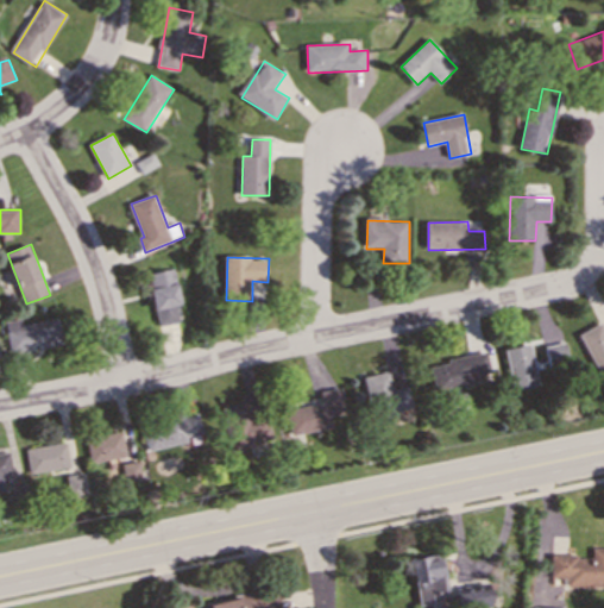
[(150,274),(161,327),(182,323),(178,306),(183,305),(176,269),(150,274)]
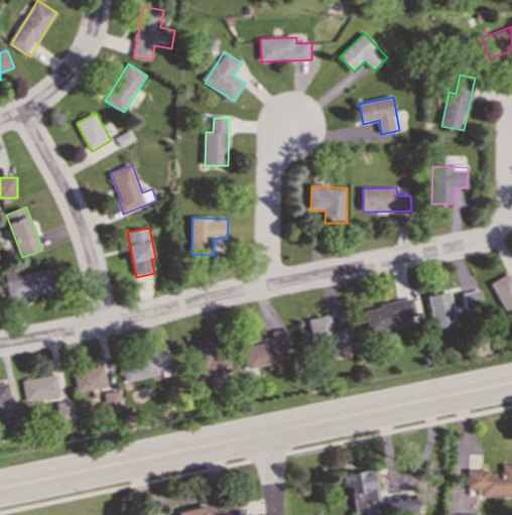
[(6,272),(11,298),(55,291),(52,270),(20,275),(19,270),(6,272)]
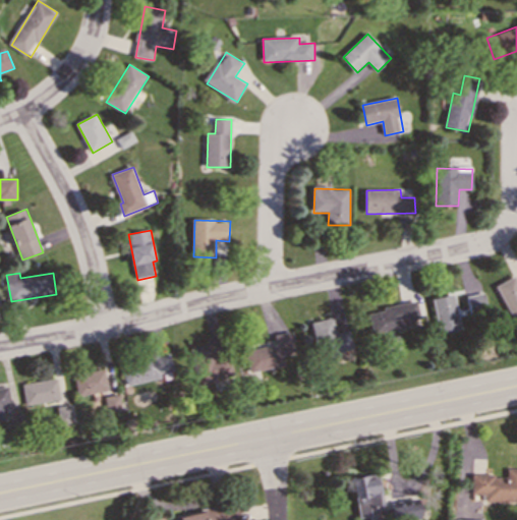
[(516,277),(497,285),(513,320),(516,318),(516,277)]
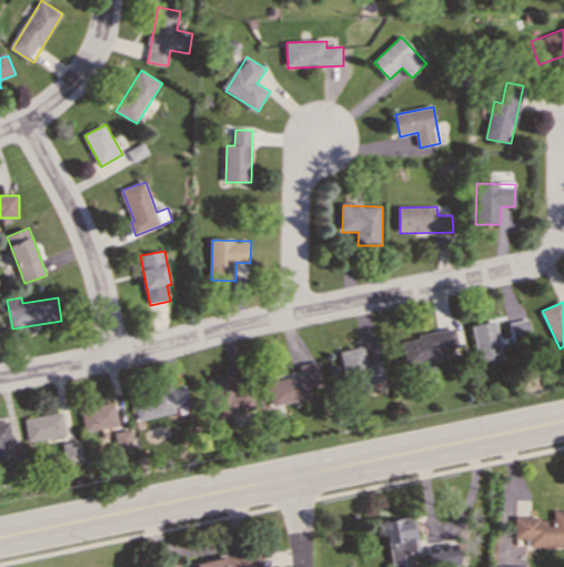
[(472,326),(481,365),(504,360),(496,321),(472,326)]
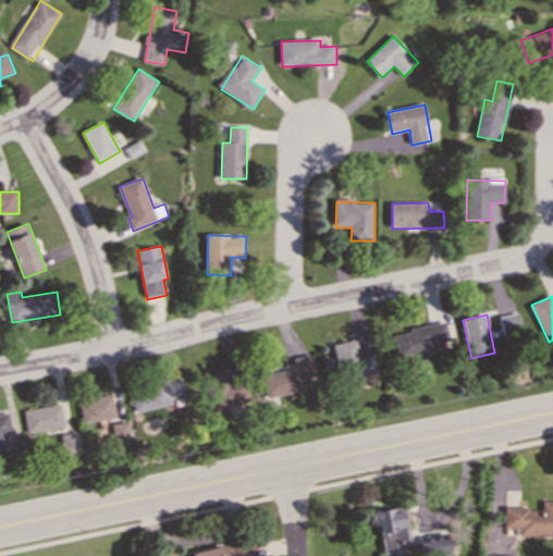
[(521,332),(519,314),(501,317),(503,334),(521,332)]
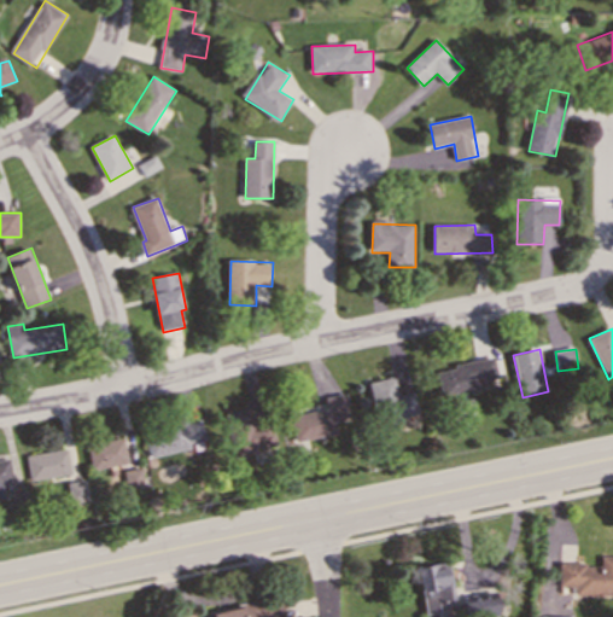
[(438,370),(444,399),(485,390),(484,382),(500,378),(496,359),(438,370)]
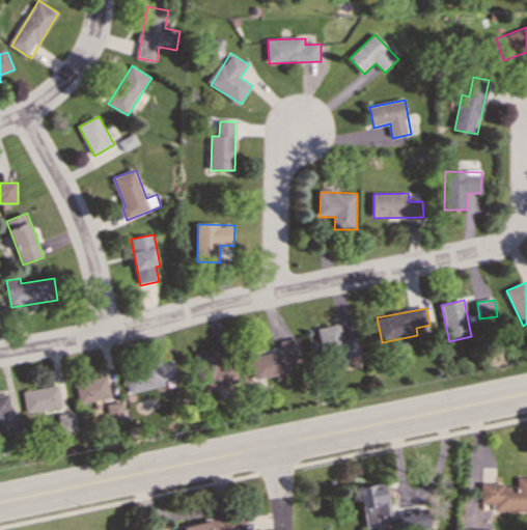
[(319,329),(326,365),(362,358),(358,337),(343,340),(341,325),(319,329)]
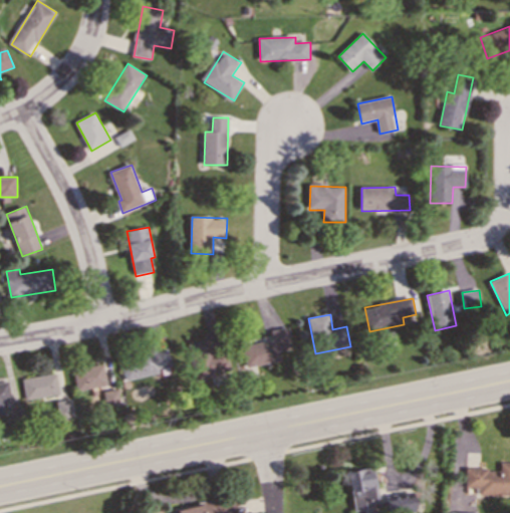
[(274,340),(243,345),(246,367),(283,361),(281,351),(294,349),(290,327),(273,330),(274,340)]
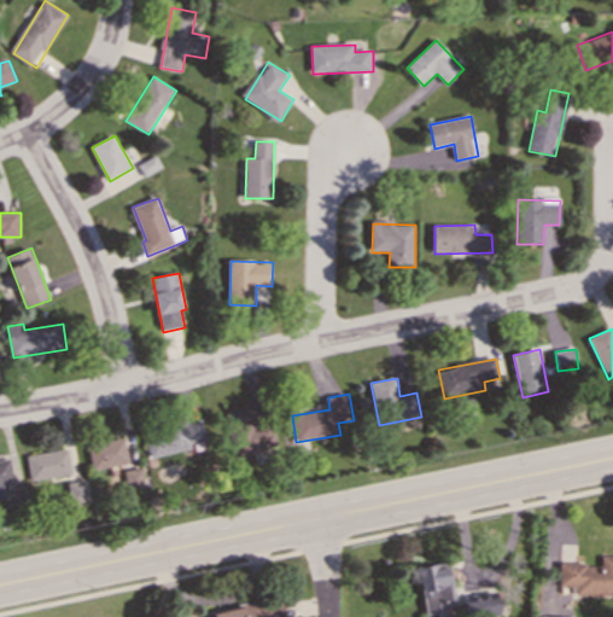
[(229,414),(238,458),(263,453),(263,449),(279,446),(274,423),(257,426),(255,409),(229,414)]
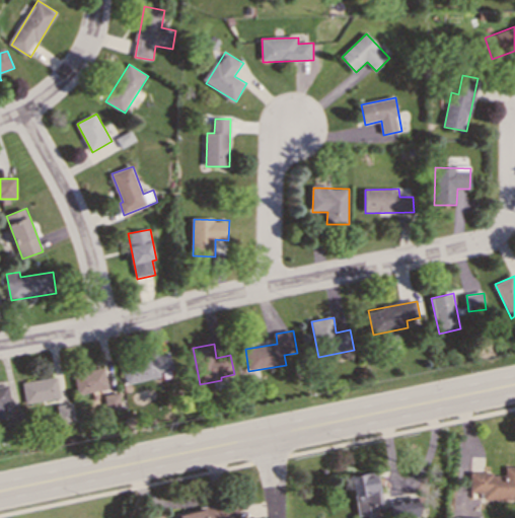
[(128,383),(175,372),(170,351),(123,362),(128,383)]
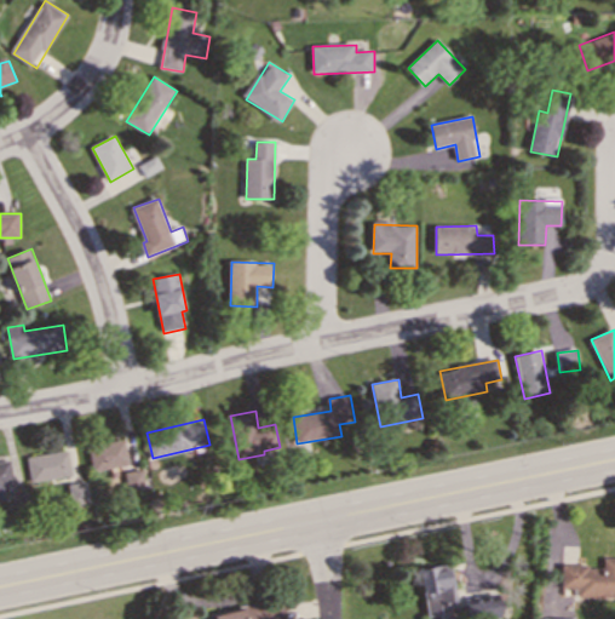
[(130,466),(127,441),(91,445),(93,470),(130,466)]
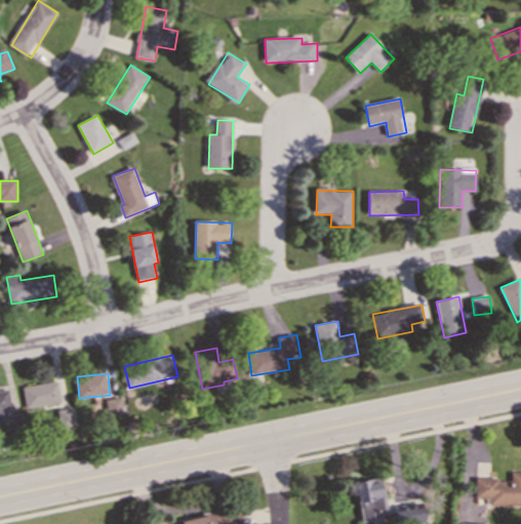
[(63,404),(59,381),(24,388),(27,409),(63,404)]
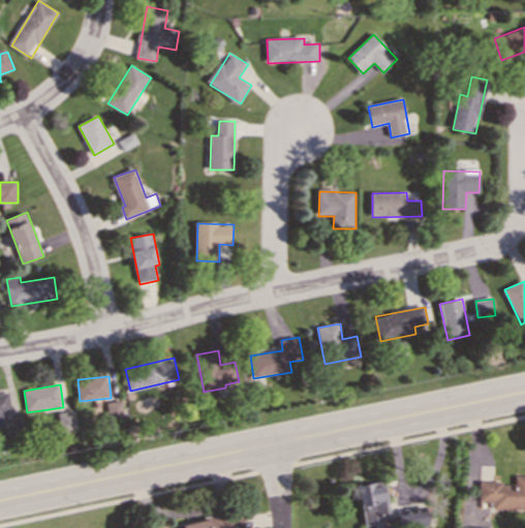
[(5,415),(12,415),(10,394),(0,394),(0,428),(6,428),(5,415)]
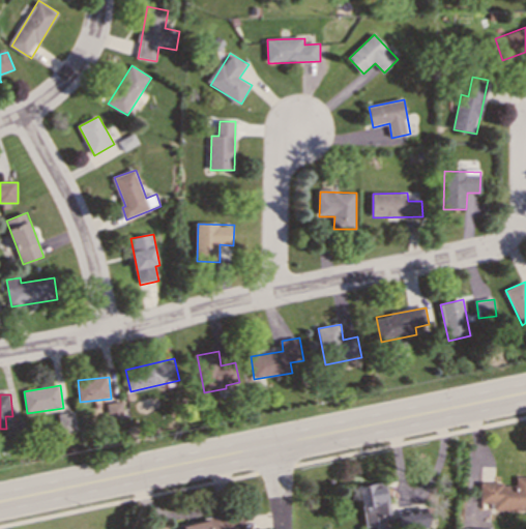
[(125,418),(123,402),(108,404),(110,420),(125,418)]
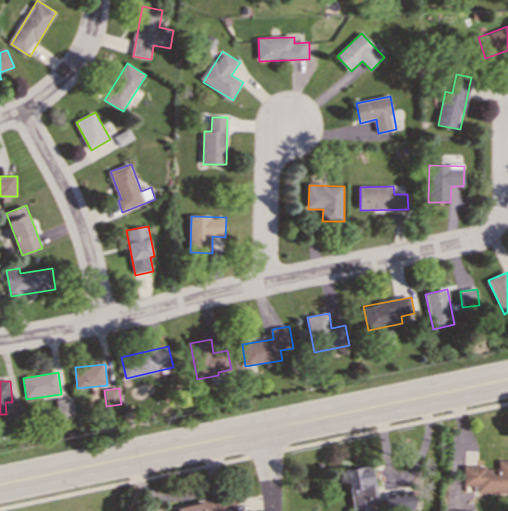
[(76,415),(73,398),(58,400),(60,417),(76,415)]
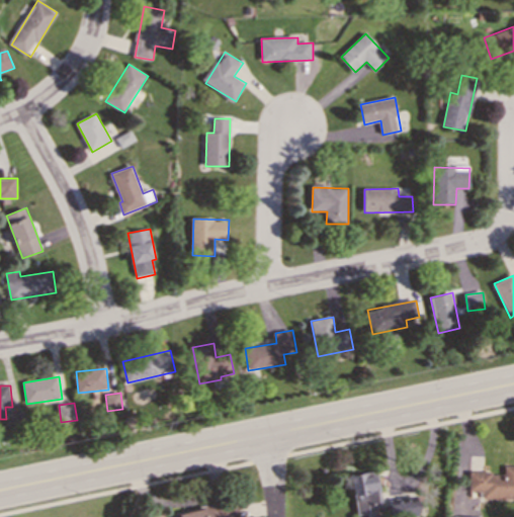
[(470,472),(470,492),(483,492),(483,498),(513,498),(513,466),(506,466),(506,474),(470,472)]
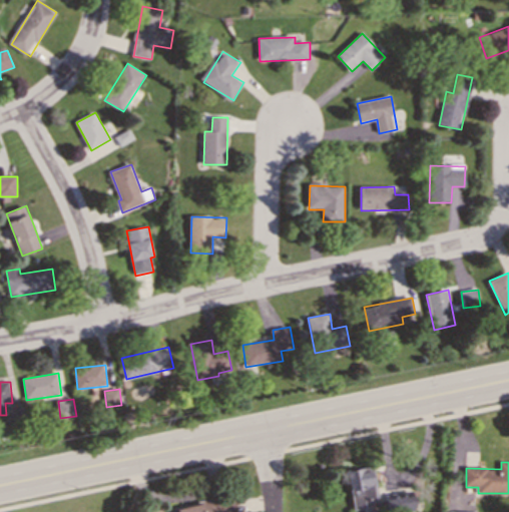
[(348,471),(355,510),(366,508),(365,502),(381,499),(375,466),(348,471)]
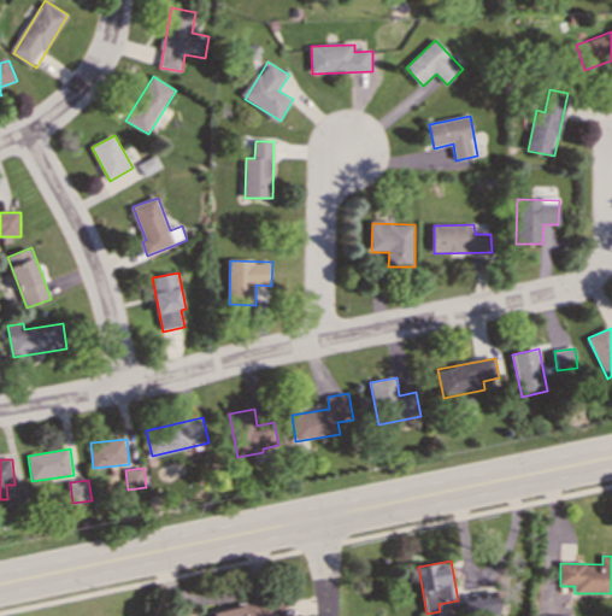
[(500,615),(500,593),(464,596),(465,615),(500,615)]
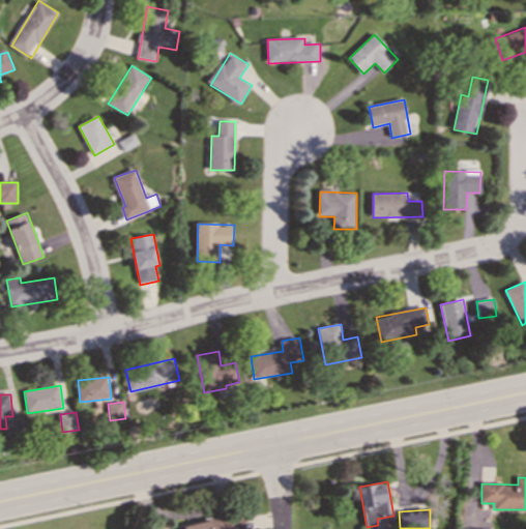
[(177,526),(177,528),(244,528),(241,512),(177,526)]
